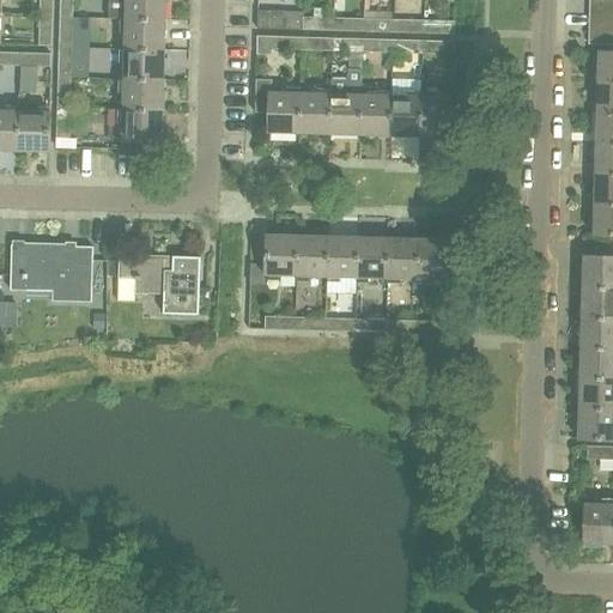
[(60,0),(60,17),(73,18),(73,0),(60,0)]
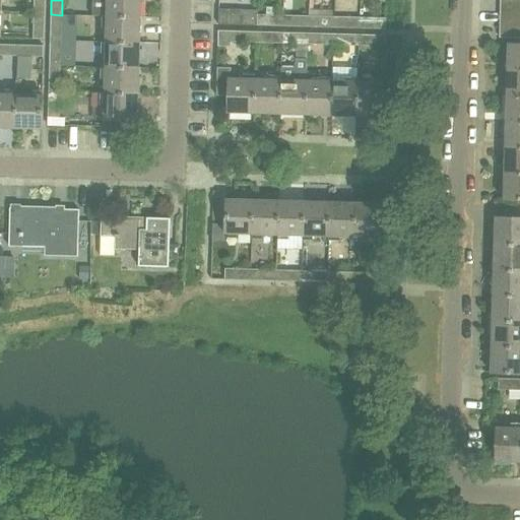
[(142,17),(142,0),(107,0),(107,16),(142,17)]
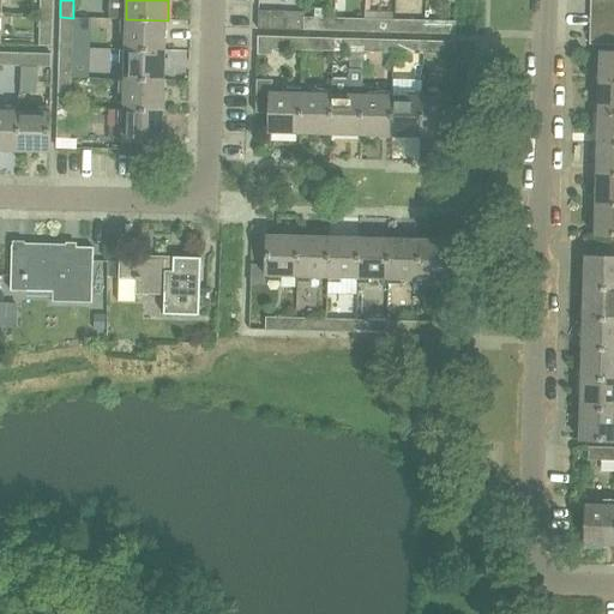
[(613,14),(613,0),(605,0),(591,0),(591,14),(613,14)]
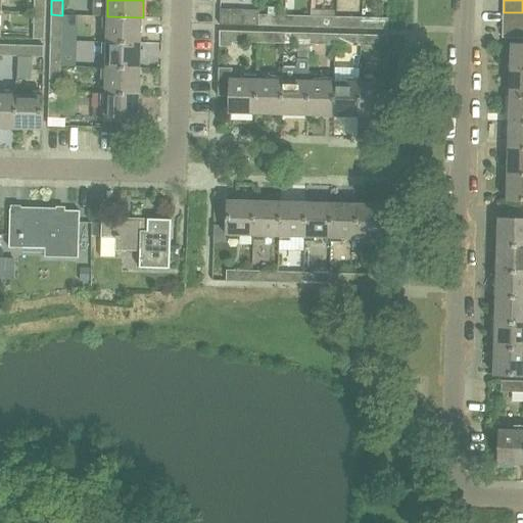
[(34,12),(33,30),(45,30),(45,12),(34,12)]
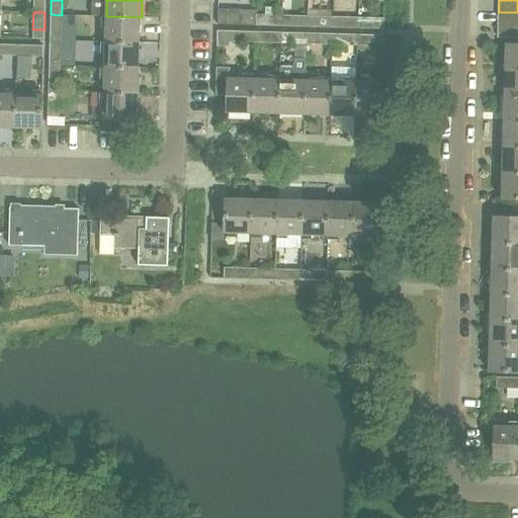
[(517,24),(517,12),(499,12),(498,24),(517,24)]
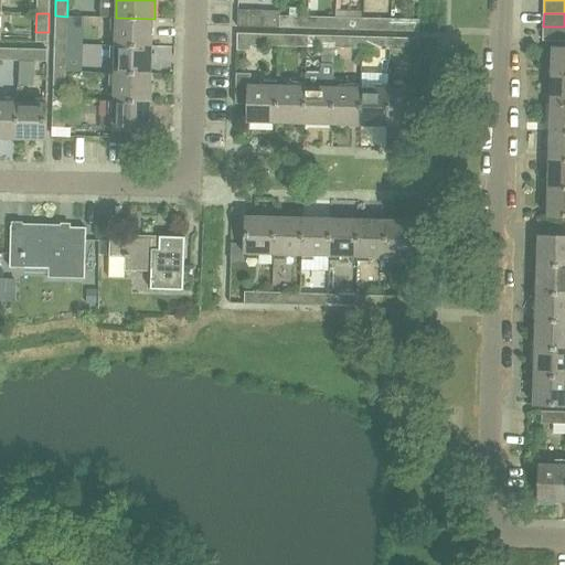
[(262,16),(262,28),(280,28),(280,17),(262,16)]
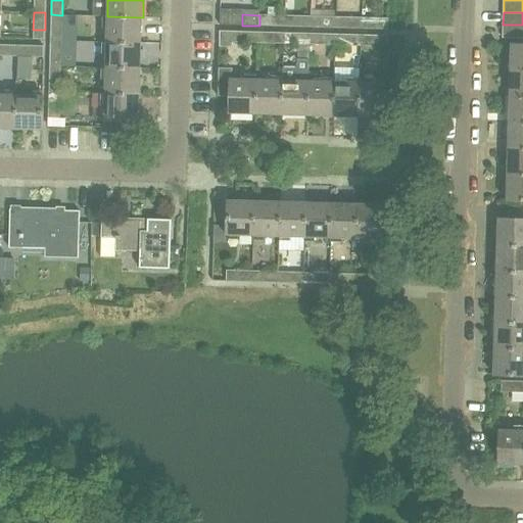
[(268,15),(268,27),(285,27),(285,15),(268,15)]
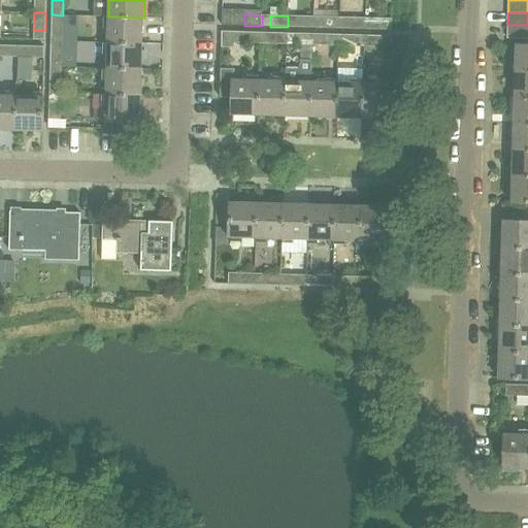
[(296,15),(296,27),(314,28),(314,17),(296,15)]
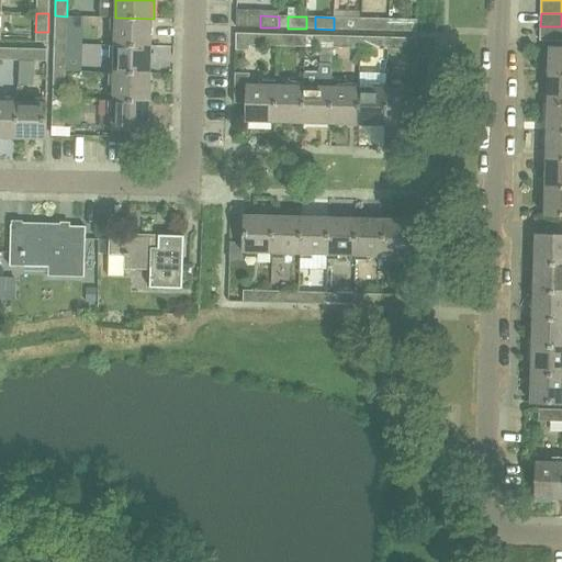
[(153,47),(154,19),(115,18),(114,45),(153,47)]
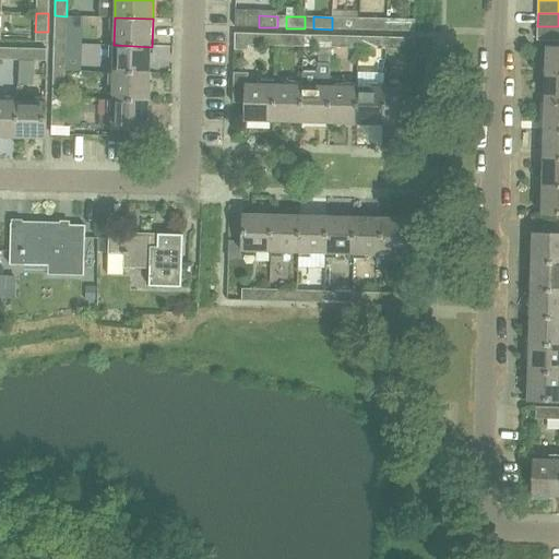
[(341,18),(340,30),(359,30),(359,19),(341,18)]
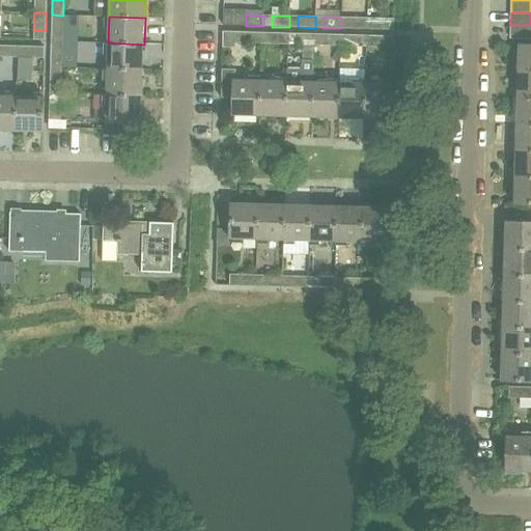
[(351,18),(350,29),(367,29),(368,18),(351,18)]
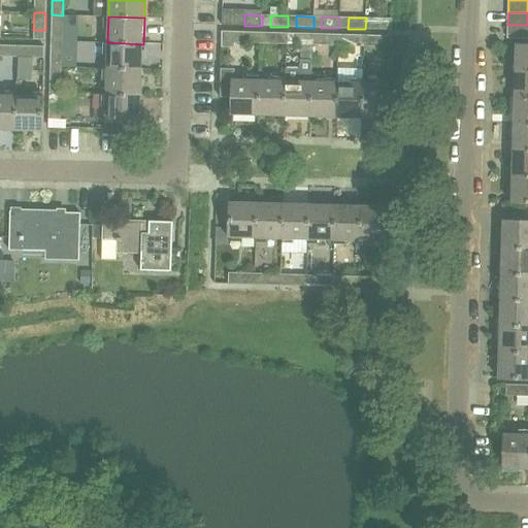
[(374,18),(374,29),(392,30),(392,19),(374,18)]
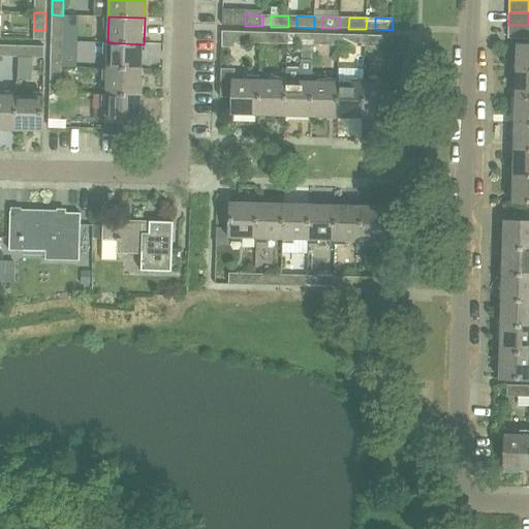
[(52,24),(51,41),(62,41),(63,24),(52,24)]
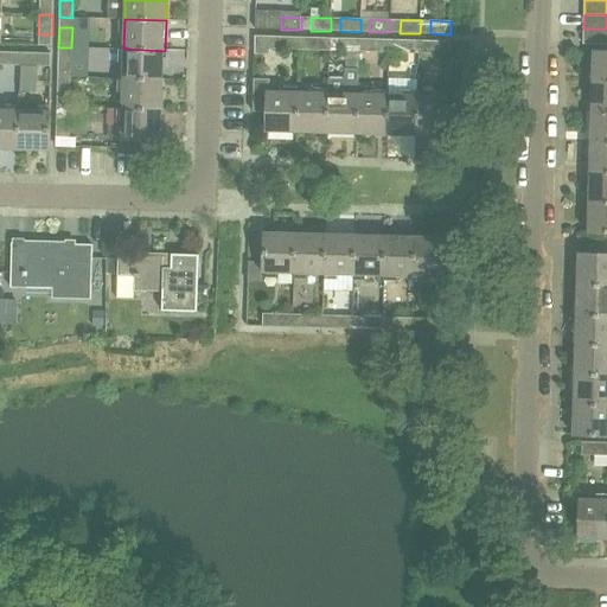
[(606,44),(606,29),(583,29),(583,44),(606,44)]
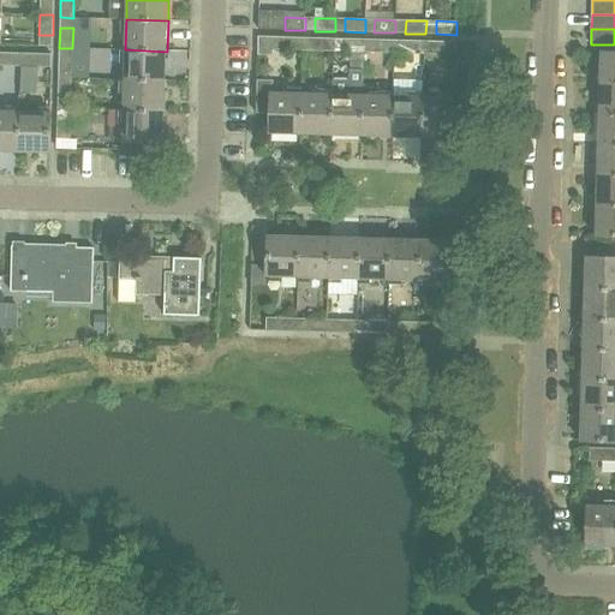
[(274,37),(274,51),(294,51),(294,37),(274,37)]
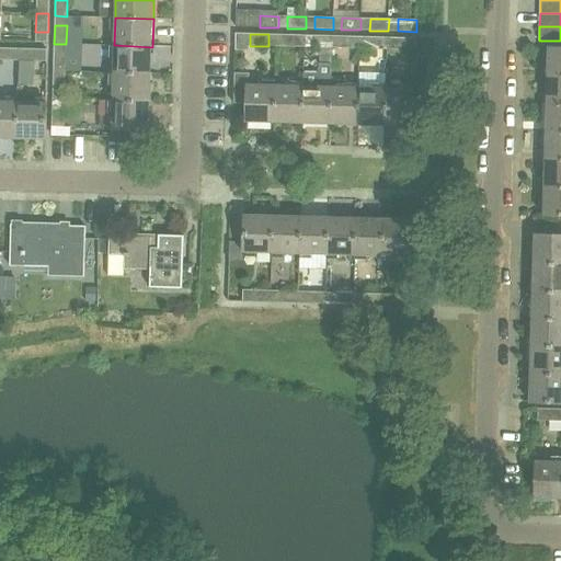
[(277,35),(277,46),(296,47),(296,35),(277,35)]
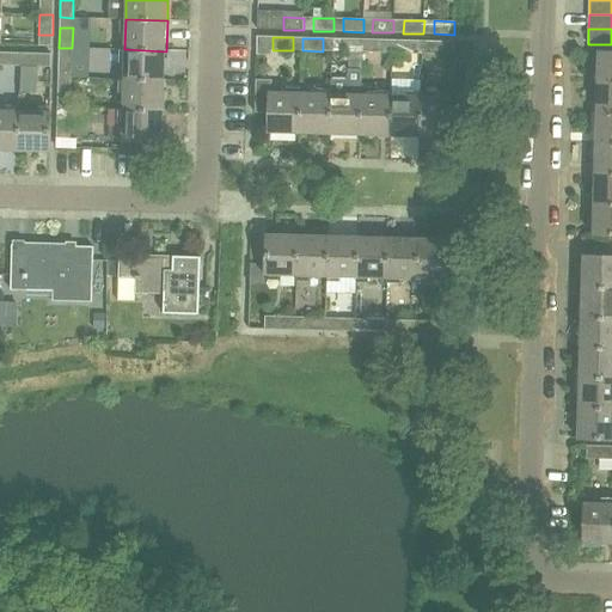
[(334,38),(332,51),(349,51),(353,53),(354,40),(334,38)]
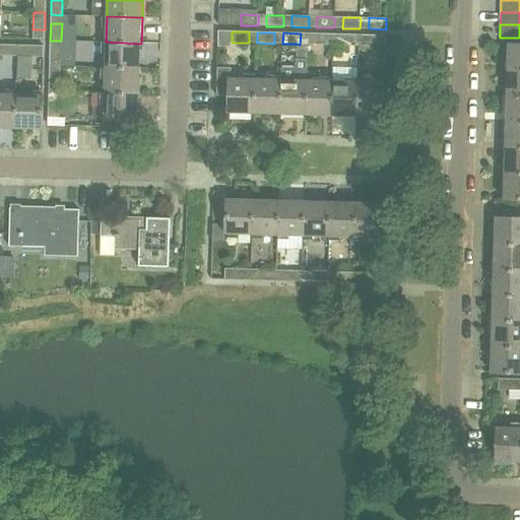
[(308,34),(308,45),(326,45),(326,34),(308,34)]
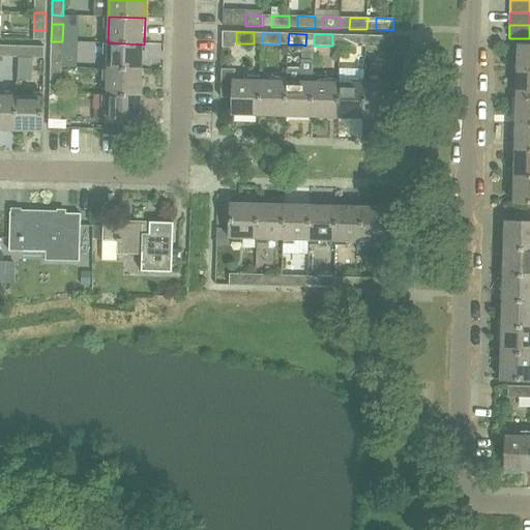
[(341,34),(341,46),(358,47),(358,35),(341,34)]
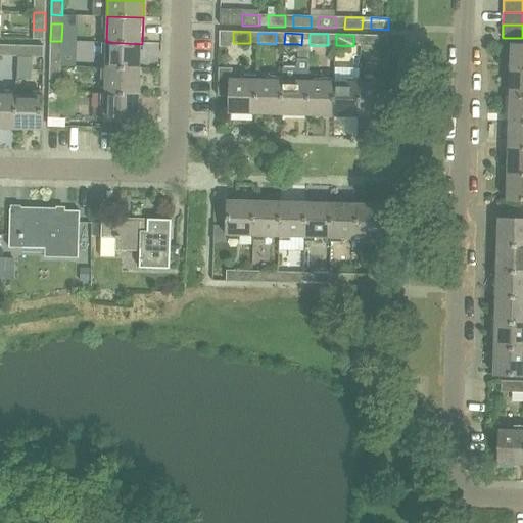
[(361,35),(361,46),(378,46),(378,36),(361,35)]
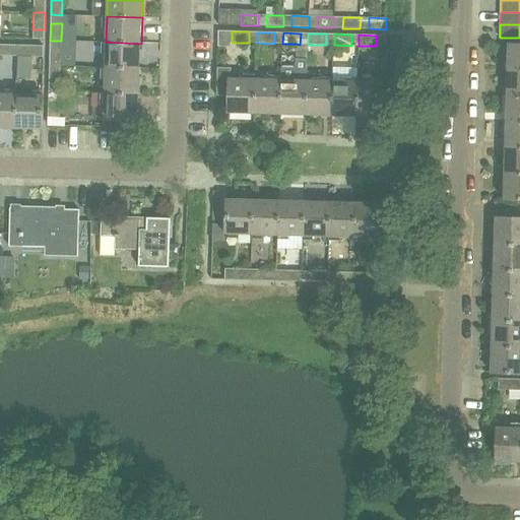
[(141,44),(106,42),(106,68),(140,69),(141,44)]
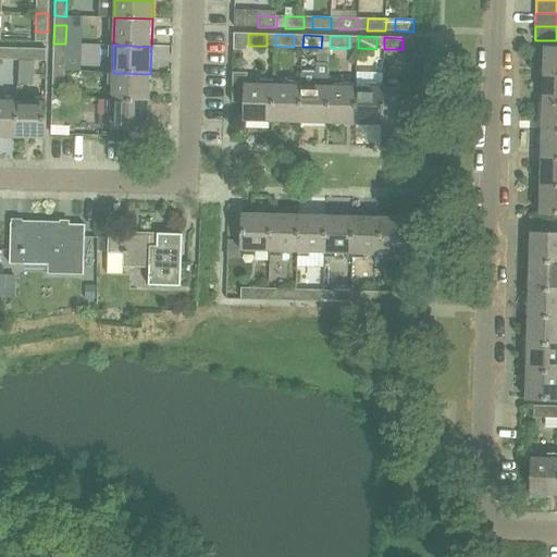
[(556,47),(544,47),(543,76),(556,75),(556,47)]
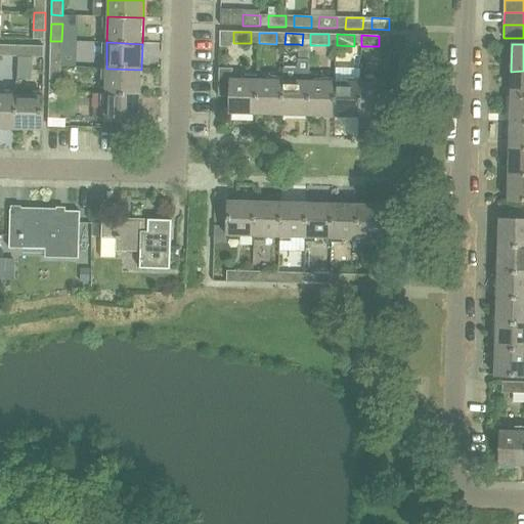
[(0,45),(0,55),(9,56),(9,45),(0,45)]
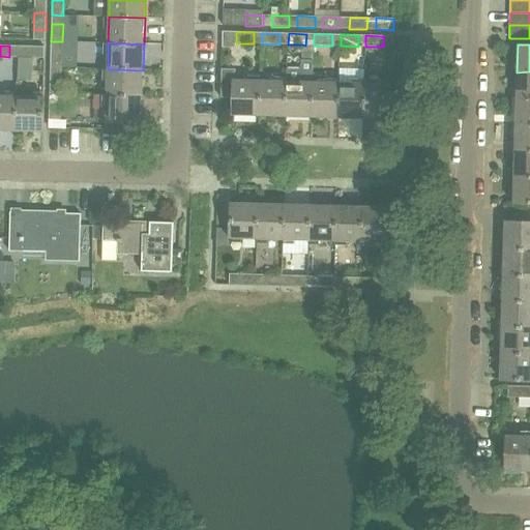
[(19,46),(19,57),(36,58),(36,47),(19,46)]
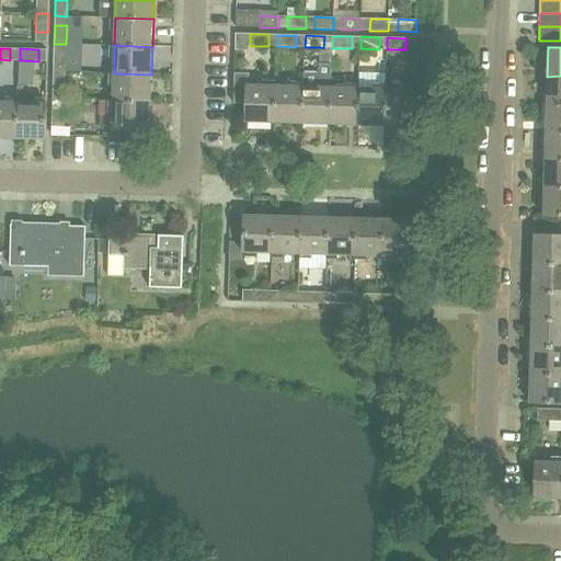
[(54,53),(54,71),(66,71),(66,53),(54,53)]
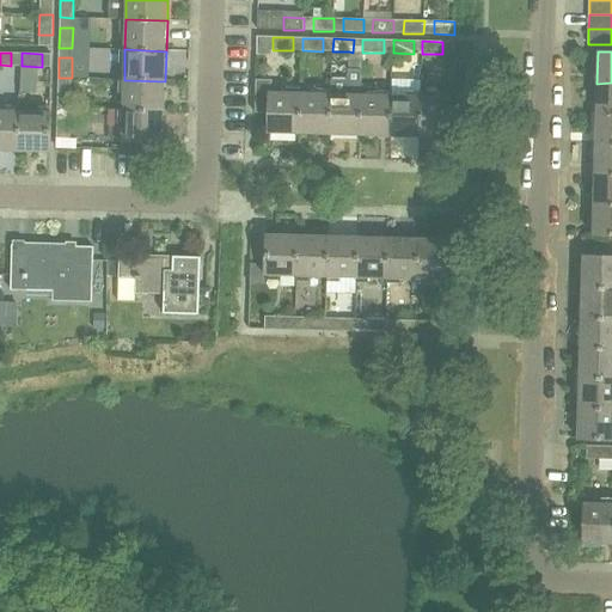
[(330,136),(360,138),(361,95),(362,69),(348,69),(348,79),(331,79),(331,93),(330,136)]
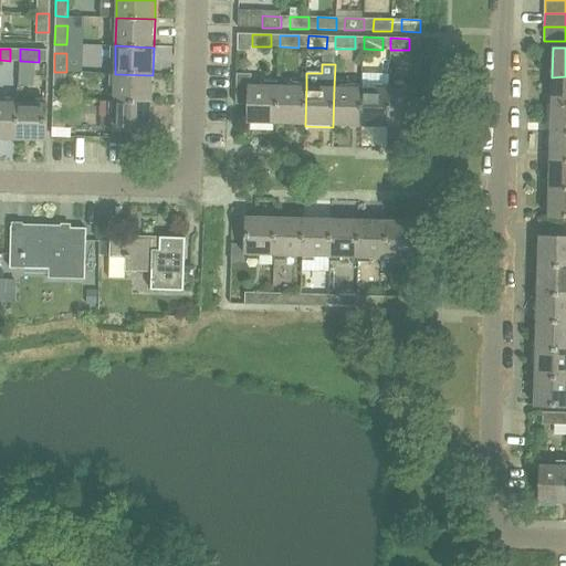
[(153,103),(153,75),(115,74),(114,102),(153,103)]
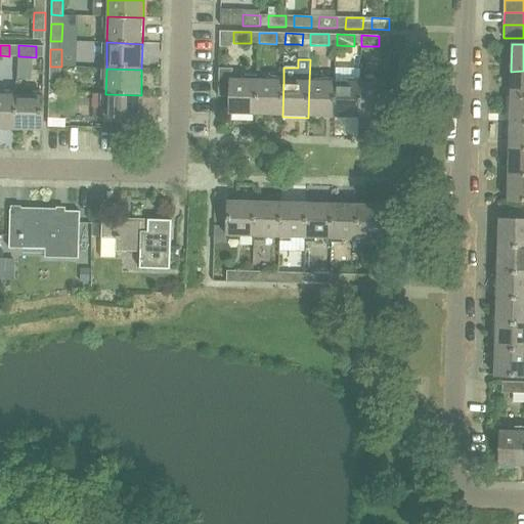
[(231,116),(257,117),(258,79),(233,79),(233,70),(220,70),(220,98),(231,98),(231,116)]
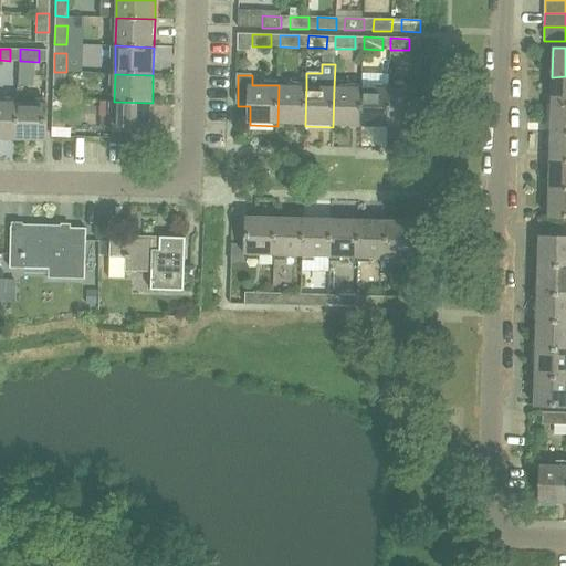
[(565,105),(565,76),(552,77),(551,105),(565,105)]
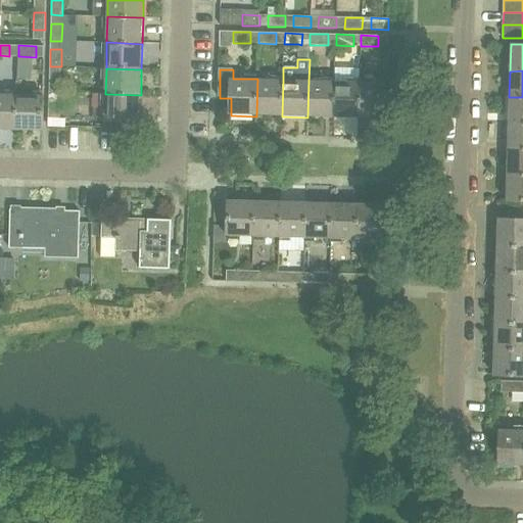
[(49,75),(49,92),(60,92),(60,75),(49,75)]
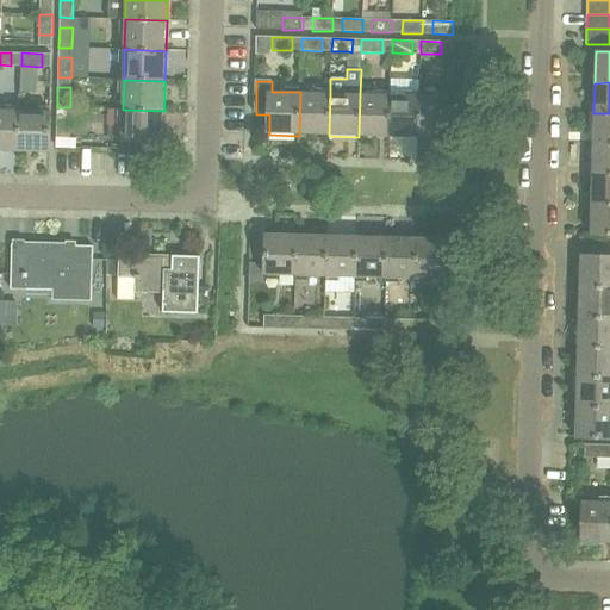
[(330,93),(300,92),(299,136),(329,136),(330,93)]
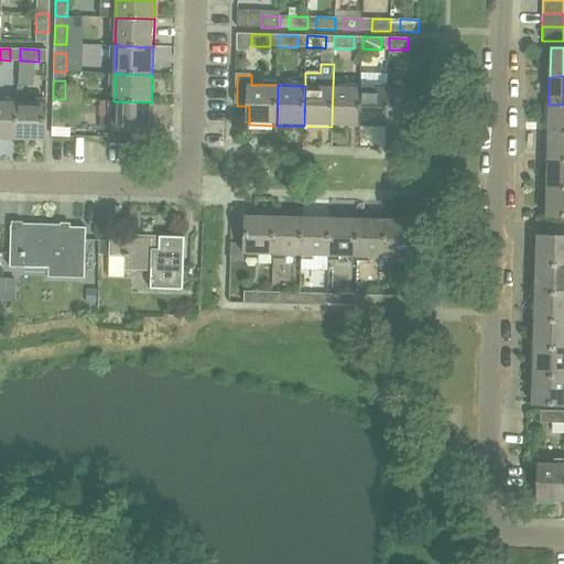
[(361,87),(333,87),(332,127),(360,128),(361,87)]
